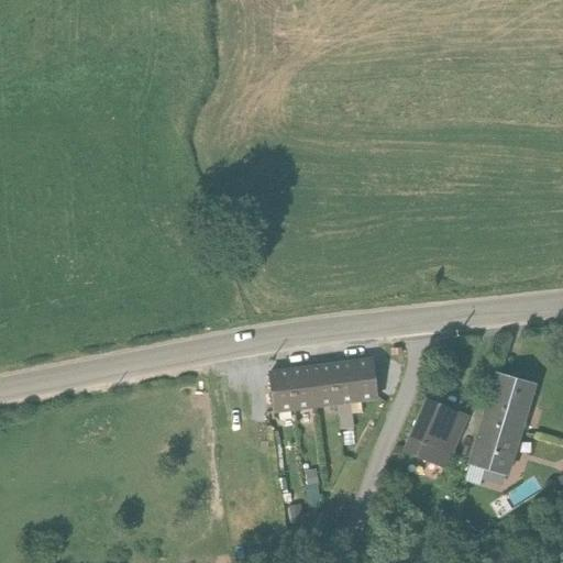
[(330,364),(335,407),(378,401),(373,359),(330,364)]
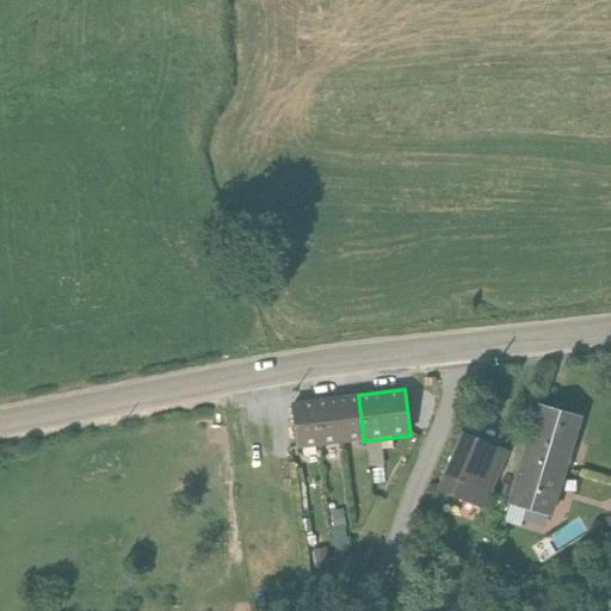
[(337,397),(343,444),(364,442),(358,395),(337,397)]
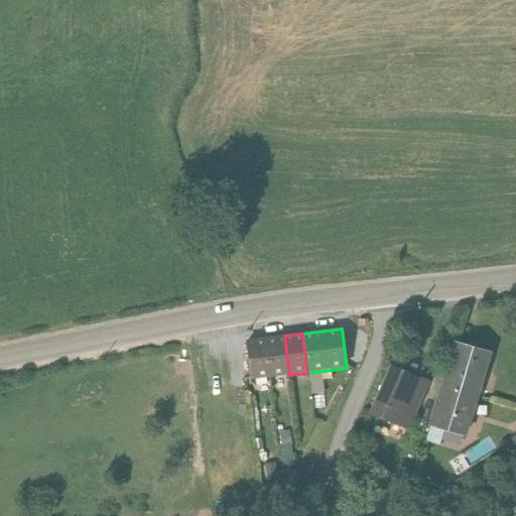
[(265,338),(270,377),(289,375),(284,336),(265,338)]
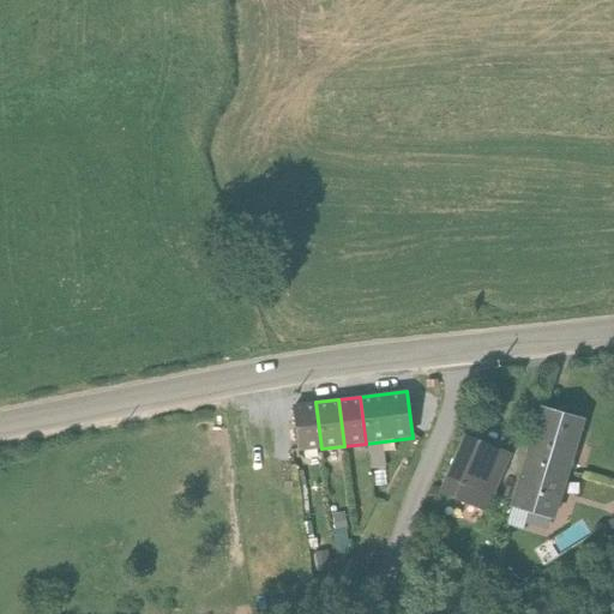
[(321,449),(315,402),(292,405),(298,452),(321,449)]
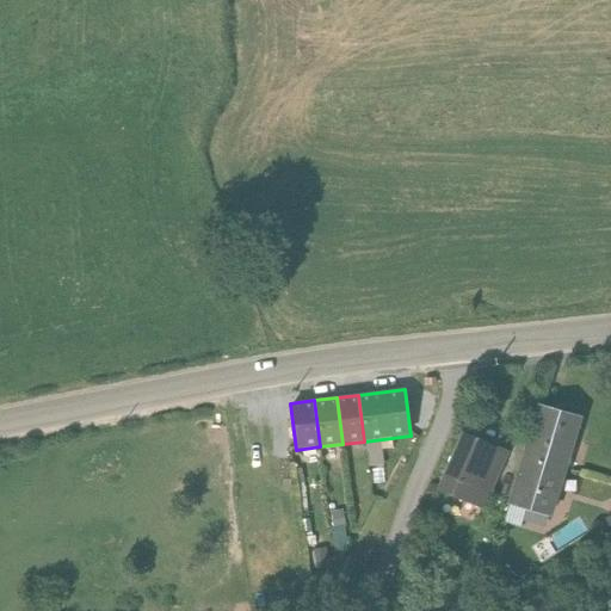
[(537,405),(506,506),(553,518),(582,418),(537,405)]
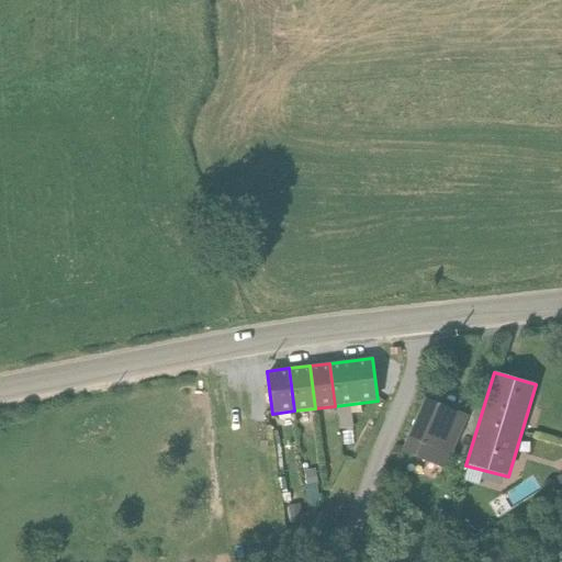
[(426,396),(403,450),(445,470),(469,416),(426,396)]
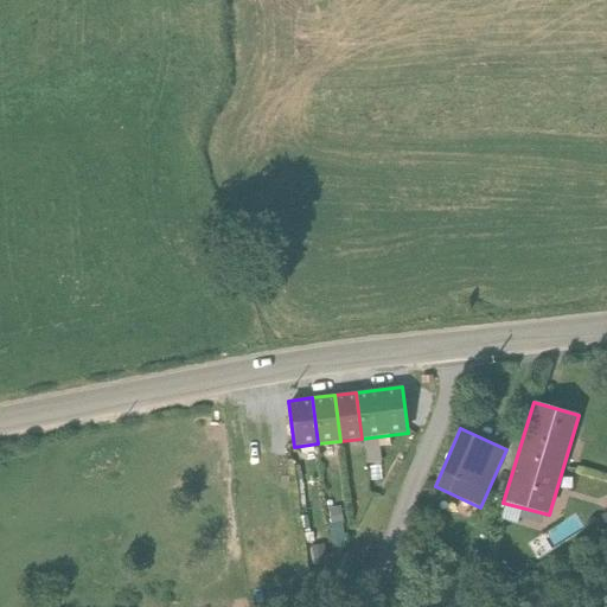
[(396,439),(388,457),(400,462),(409,445),(396,439)]
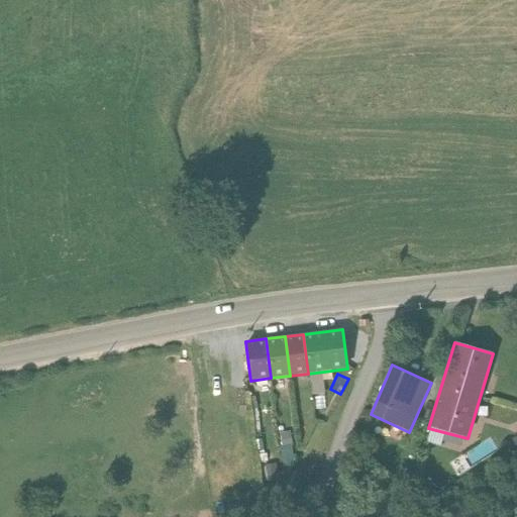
[(477,434),(473,447),(486,452),(489,443),(486,442),(488,438),(477,434)]
